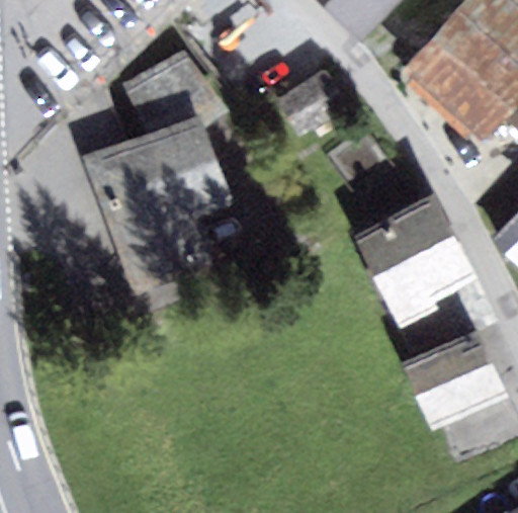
[(395,0),(320,0),(363,41),(395,0)]
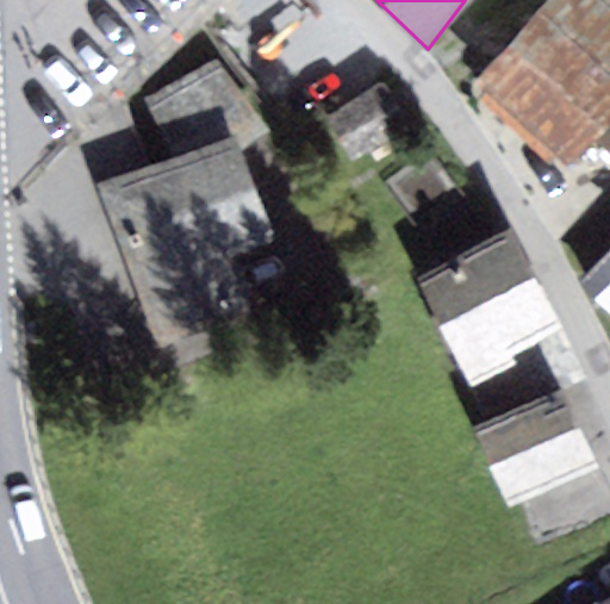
[(609,0),(549,0),(473,89),(570,172),(597,139),(609,124),(609,0)]
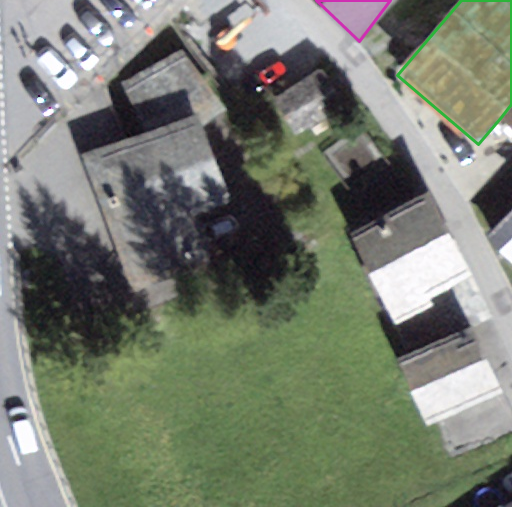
[(181,53),(120,86),(143,131),(197,113),(202,127),(227,110),(181,53)]
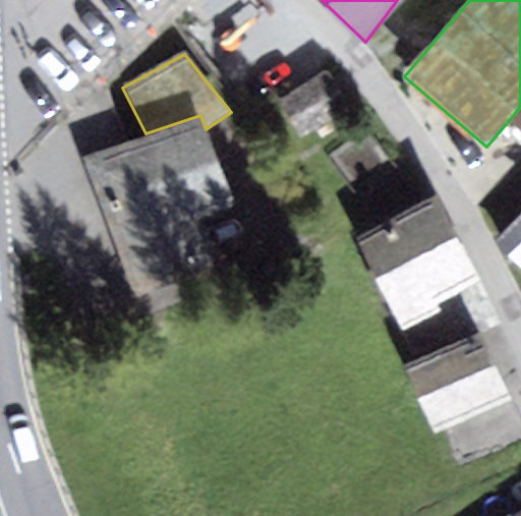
[(328,71),(279,102),(301,136),(350,106),(328,71)]
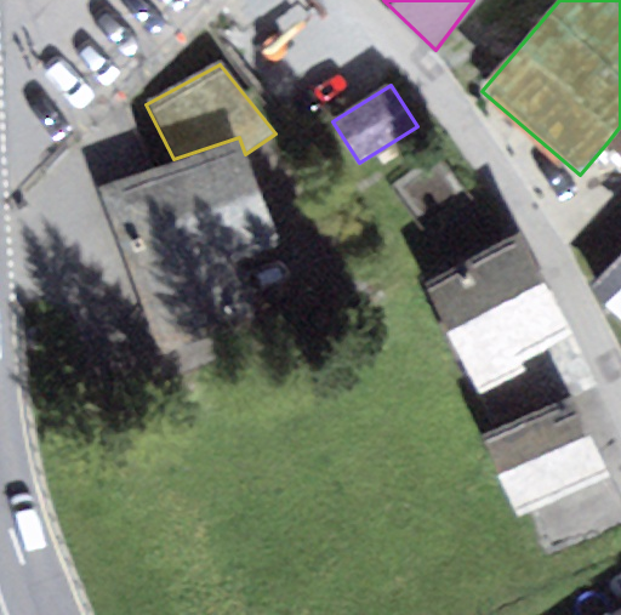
[(620,126),(608,142),(620,153),(620,126)]
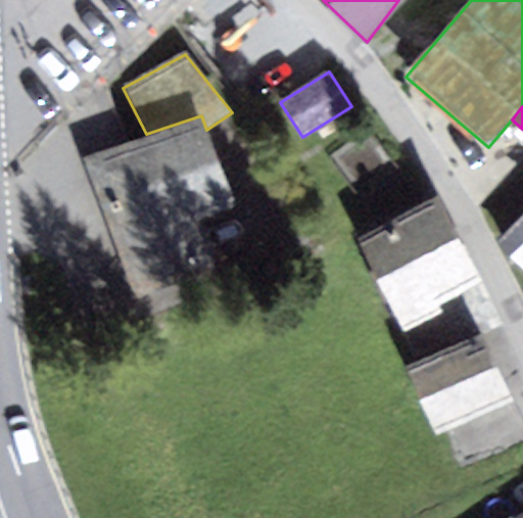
[(146,134),(81,157),(133,304),(217,276),(196,219),(233,205),(206,130),(201,115),(146,134)]
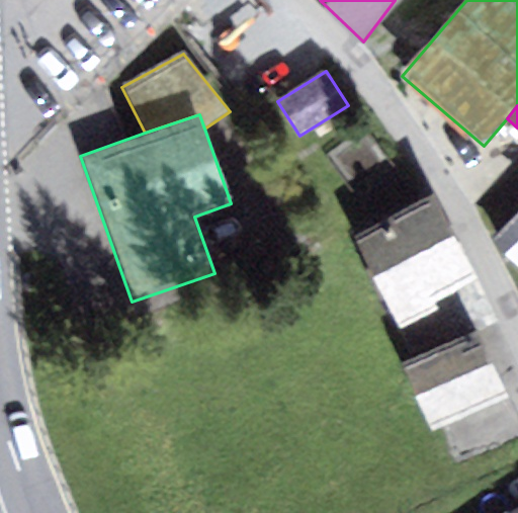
[(435,193),(351,237),(390,310),(385,311),(397,332),(439,309),(434,301),(480,277),(435,193)]
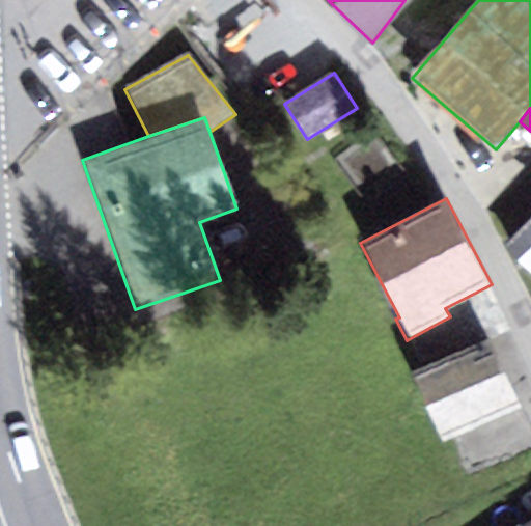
[(530,219),(504,247),(530,273),(530,219)]
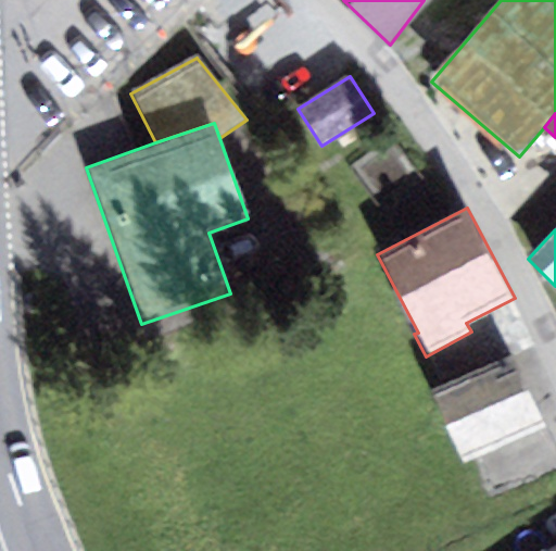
[(546,426),(512,352),(429,390),(464,464),(546,426)]
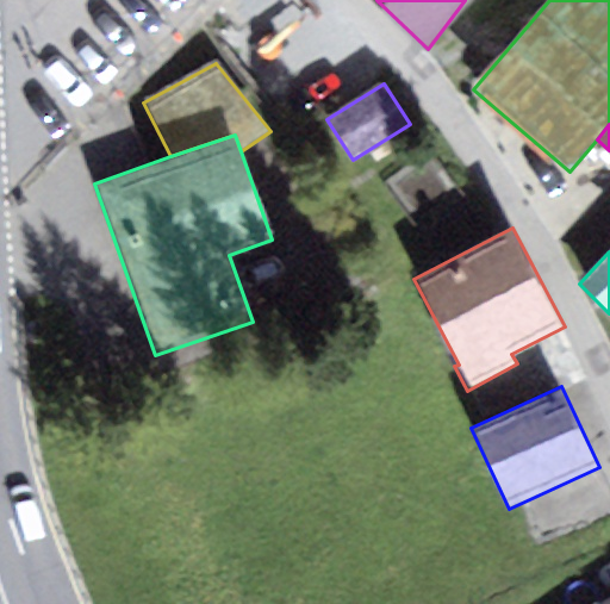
All buildings are outlined.
